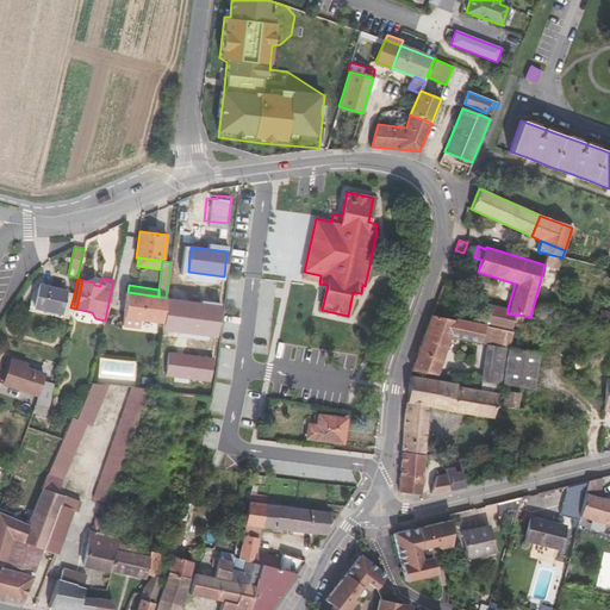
[(62,313),(67,292),(39,286),(35,306),(62,313)]
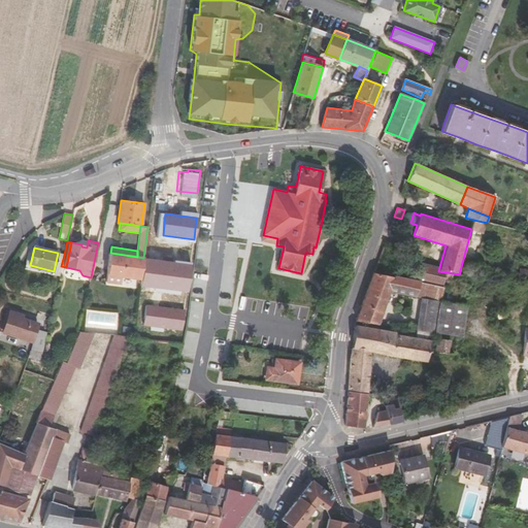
[(54,274),(59,276),(61,266),(64,255),(58,253),(54,271),(54,274)]
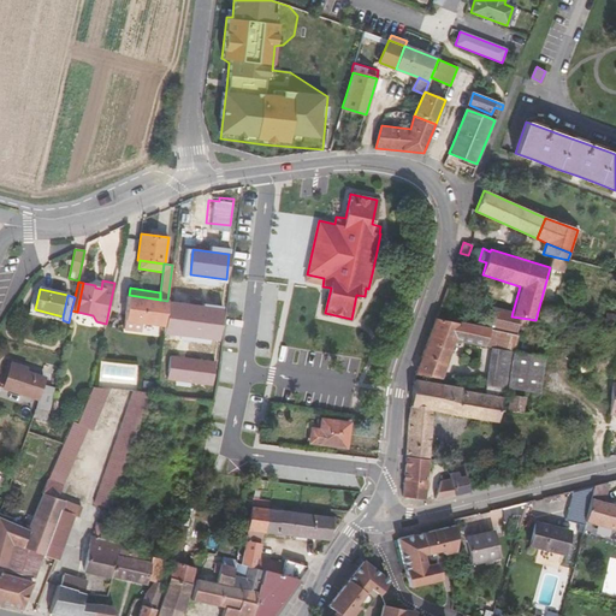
[(160,300),(129,295),(124,329),(141,331),(142,323),(164,325),(167,301),(160,300)]
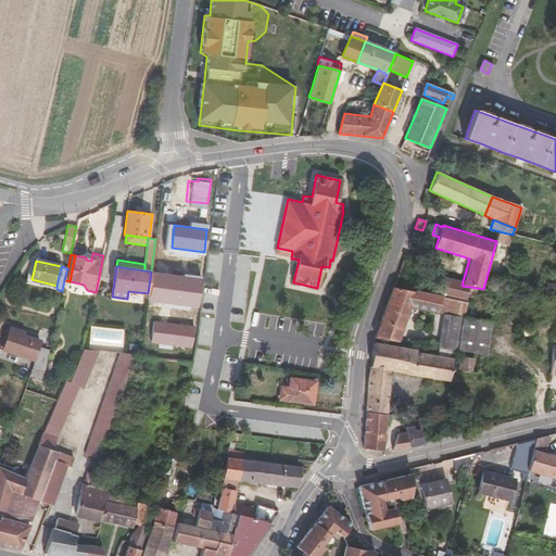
[(148,300),(197,307),(201,278),(151,272),(148,293),(148,300)]
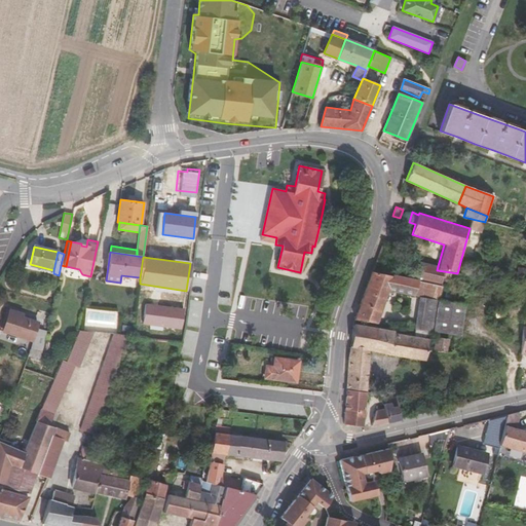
[(417,261),(413,279),(418,280),(441,285),(444,271),(437,270),(438,266),(417,261)]
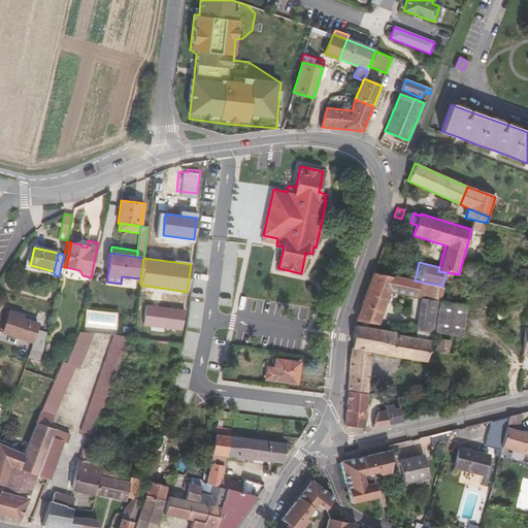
[(397,270),(375,266),(373,273),(395,277),(396,276),(397,270)]
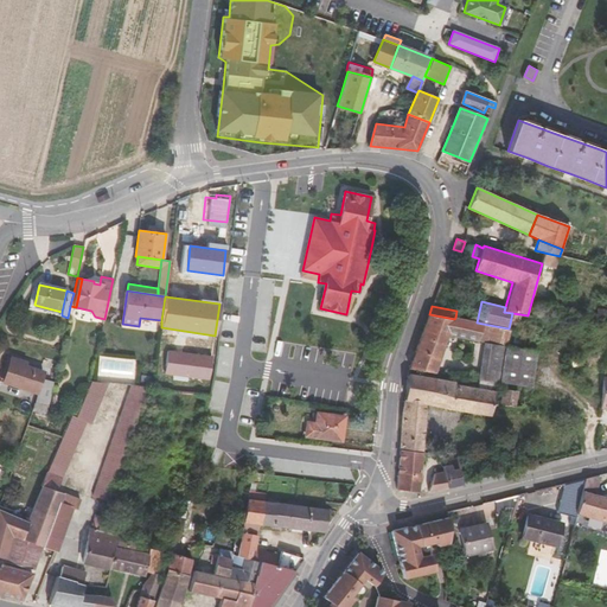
[(415,352),(440,360),(448,336),(477,342),(483,324),(477,323),(455,318),(454,319),(429,314),(415,352)]
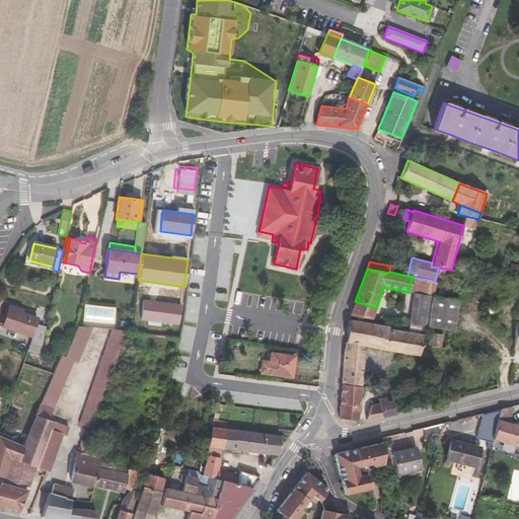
[(122,272),(120,280),(131,283),(133,275),(122,272)]
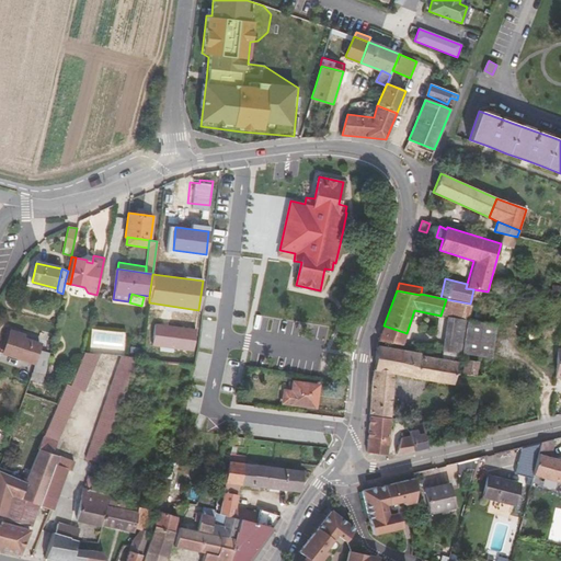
[(441,316),(446,317),(467,320),(470,304),(446,299),(441,316)]
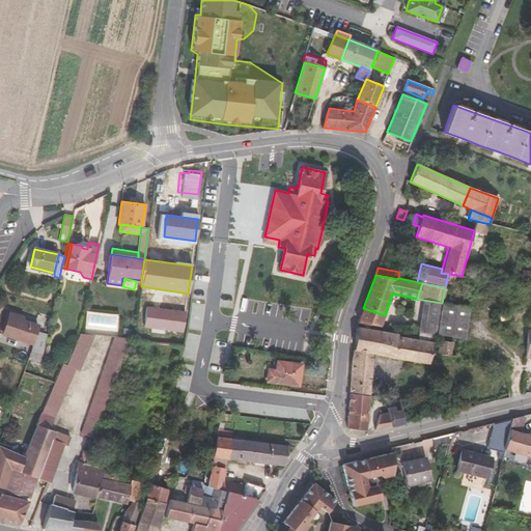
[(435,335),(437,335),(442,303),(422,300),(418,332),(435,335)]
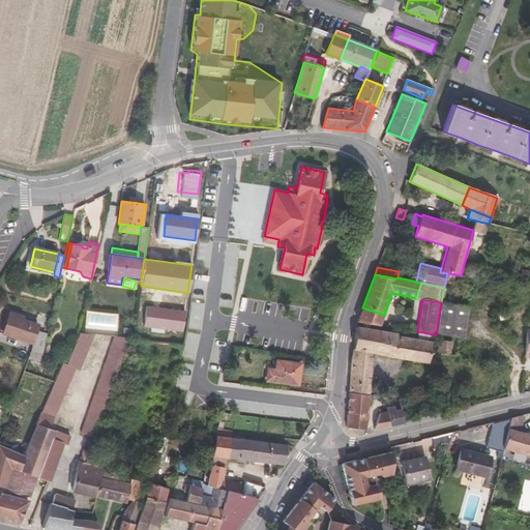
[(469,306),(441,302),(436,334),(464,339),(469,306)]
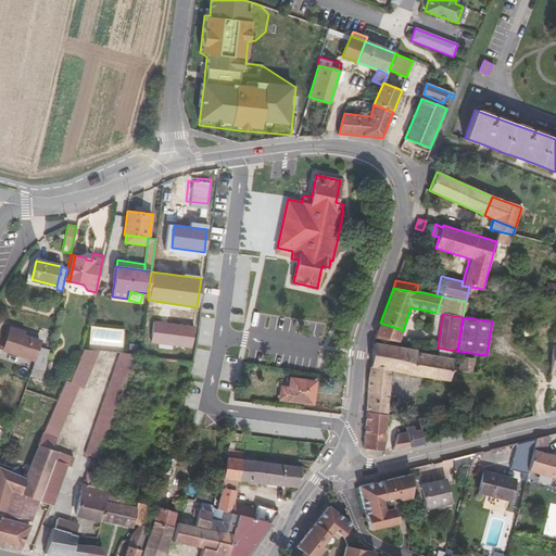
[(190,348),(193,327),(152,321),(150,342),(190,348)]
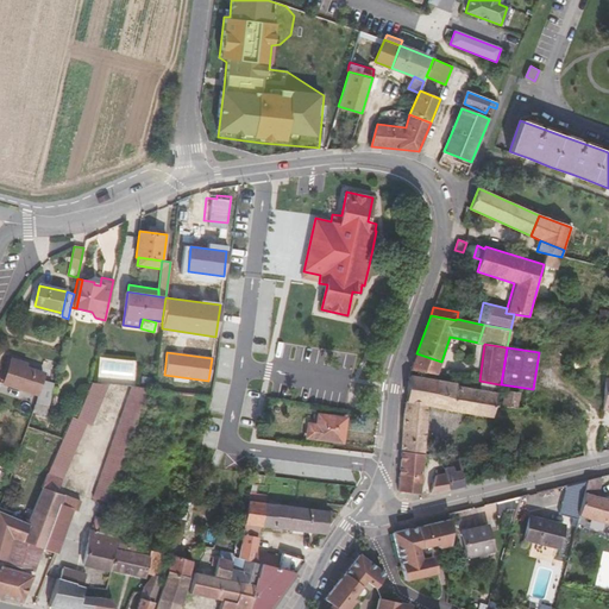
[(437,375),(441,362),(416,353),(410,370),(437,375)]
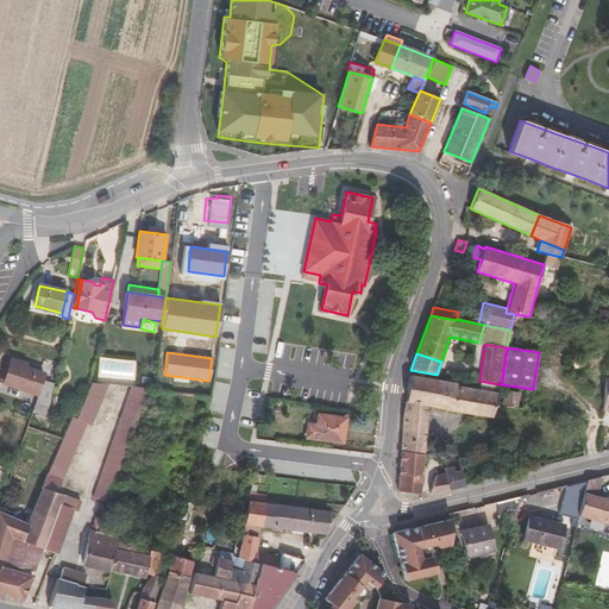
[(37,394),(42,378),(43,374),(26,368),(27,364),(12,359),(5,383),(37,394)]
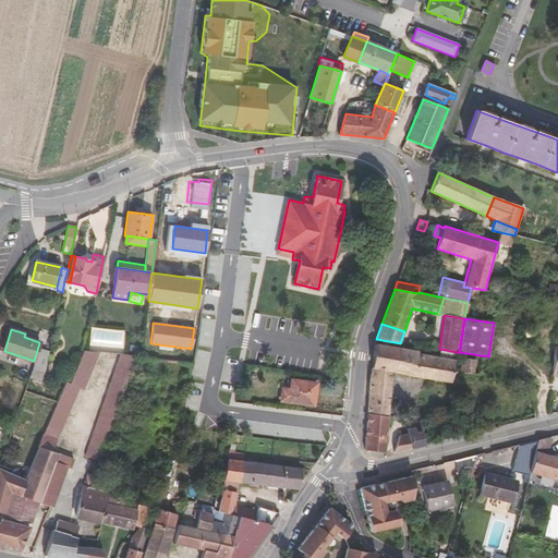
[(413,338),(412,346),(431,348),(431,342),(427,341),(427,338),(419,336),(413,338)]
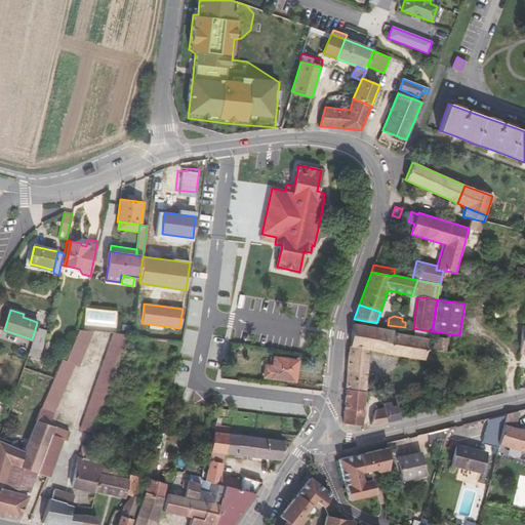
[(393,331),(354,324),(350,350),(347,390),(365,392),(369,350),(394,355),(423,359),(426,350),(429,339),(393,332),(393,331)]
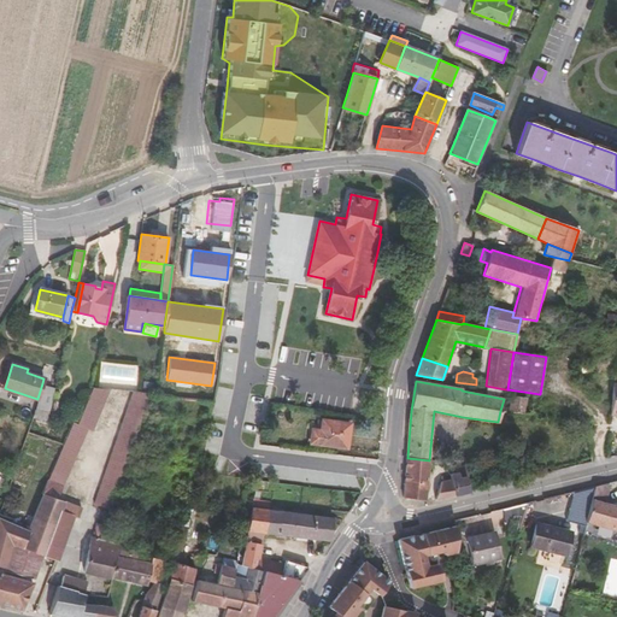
[(54,388),(42,383),(37,399),(39,399),(36,409),(48,412),(54,388)]
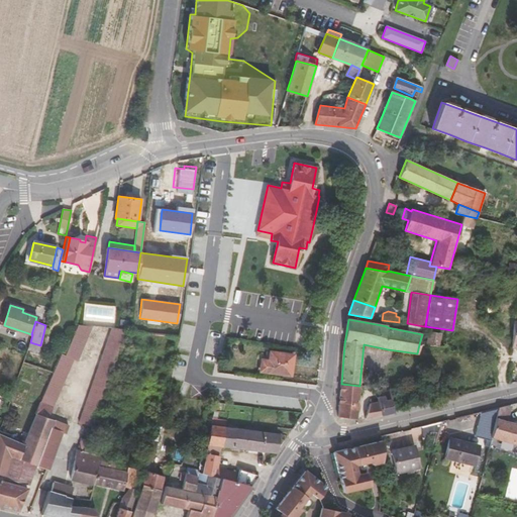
[(62,351),(22,444),(24,445),(18,459),(34,464),(47,426),(62,431),(62,432),(66,434),(69,425),(48,418),(53,408),(53,407),(74,357),(81,360),(95,326),(78,324),(66,352),(62,351)]
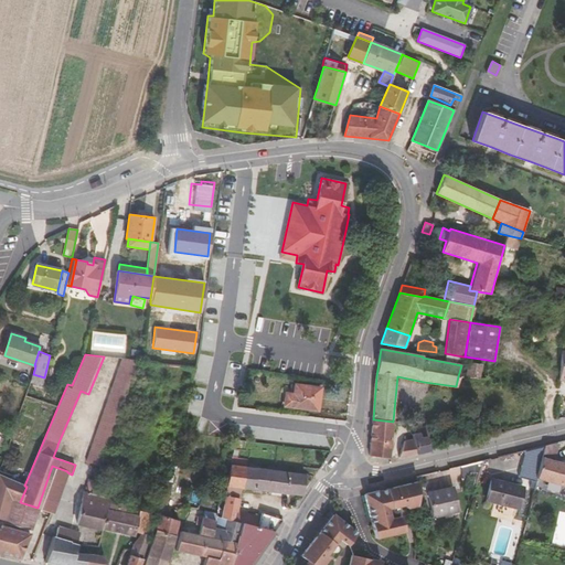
[(123,358),(88,457),(86,460),(100,465),(102,461),(137,362),(138,359),(123,358)]
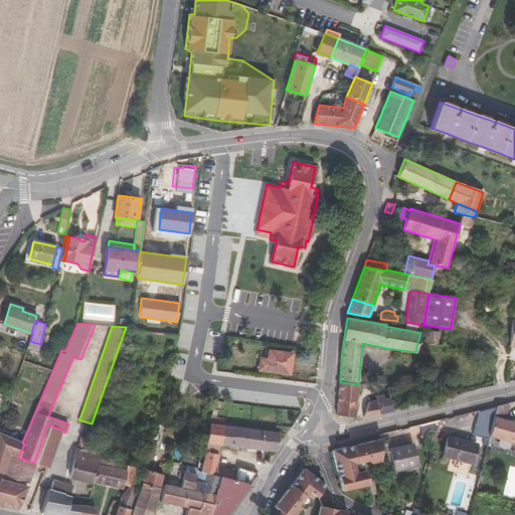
[(425,330),(422,343),(437,346),(440,333),(425,330)]
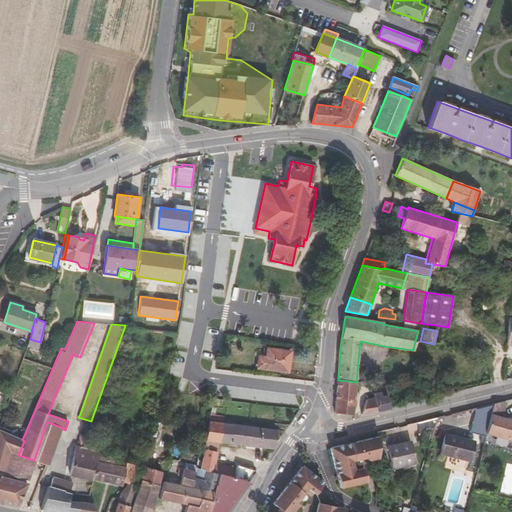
[(29,339),(27,346),(39,350),(40,342),(30,339),(29,339)]
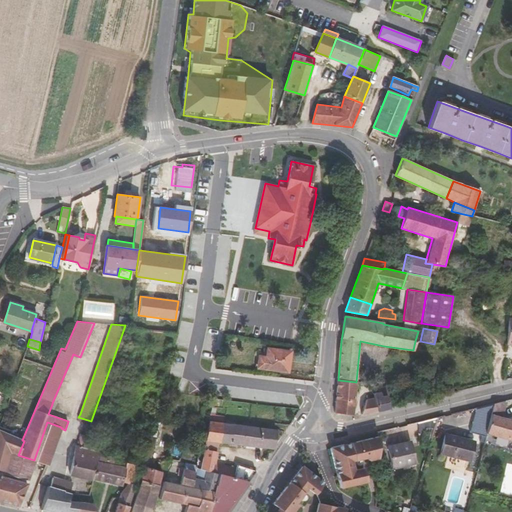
[(259,357),(258,367),(288,371),(291,352),(268,349),(267,358),(259,357)]
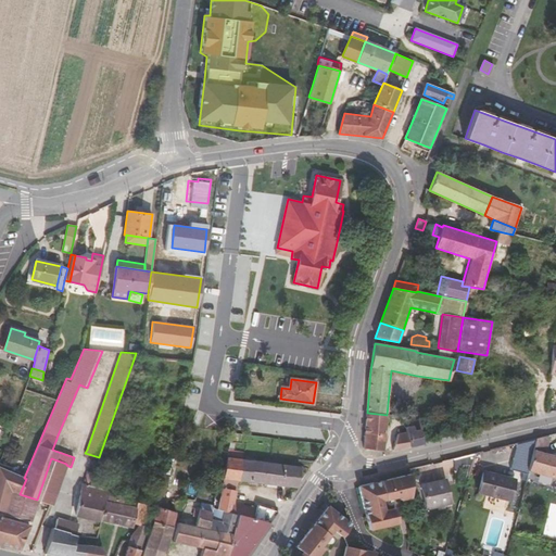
[(364,449),(383,451),(387,415),(367,413),(364,449)]
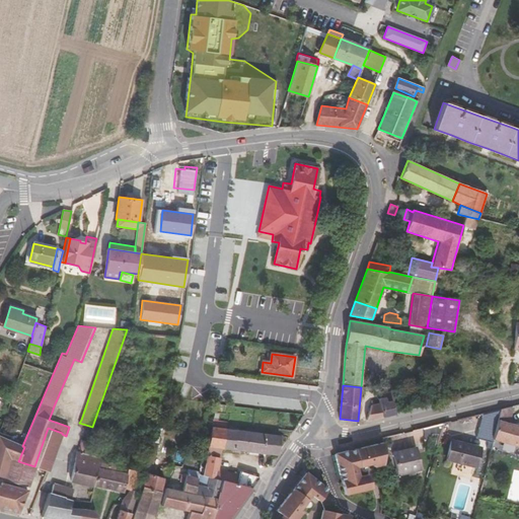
[(384,396),(378,398),(378,403),(381,417),(394,414),(392,400),(385,401),(384,396)]
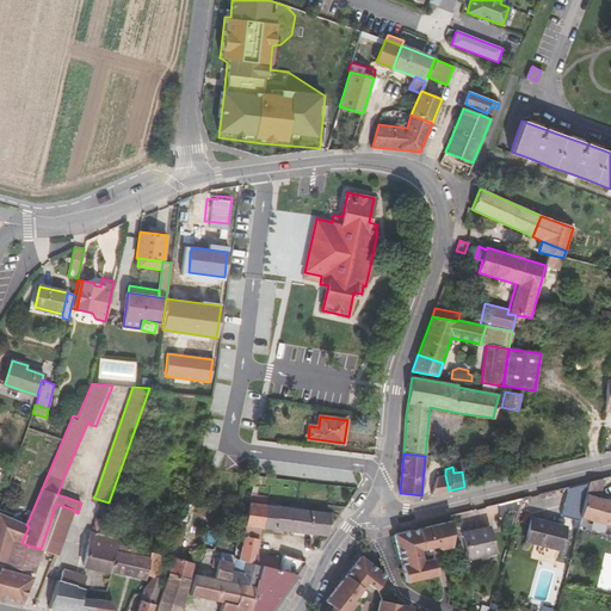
[(432,495),(449,491),(445,475),(437,476),(432,495)]
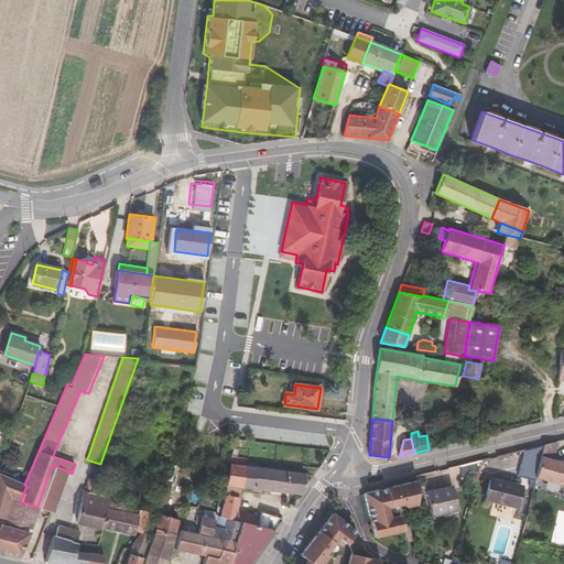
[(238,457),(242,440),(236,440),(231,456),(238,457)]
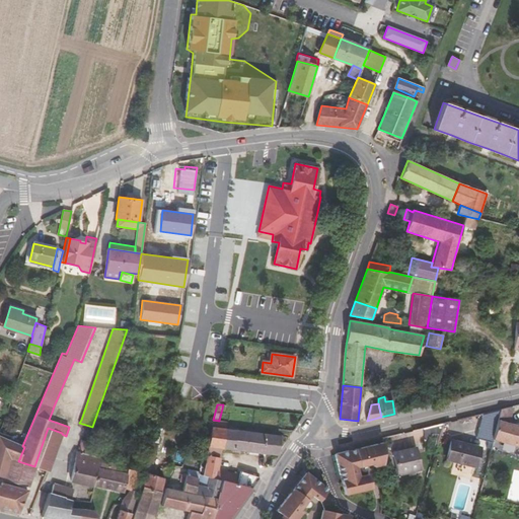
[(511,423),(513,414),(514,404),(501,409),(498,420),(511,423)]
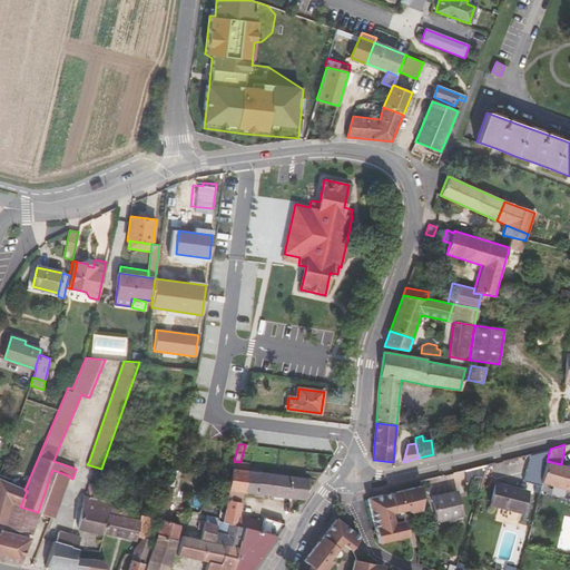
[(182,459),(174,457),(166,485),(166,487),(174,489),(182,459)]
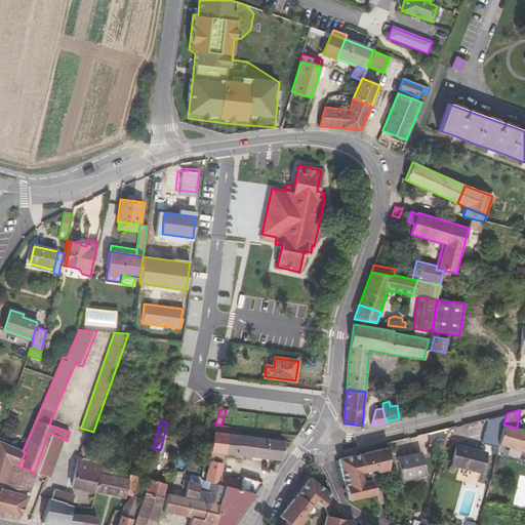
[(213,433),(210,452),(205,481),(211,483),(213,483),(226,486),(237,489),(239,480),(221,475),(224,454),(281,460),(283,441),(229,434),(230,427),(221,426),(215,425),(213,433)]
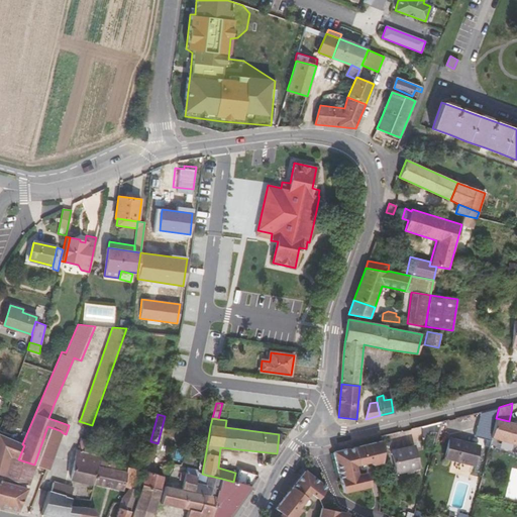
[(516,423),(509,421),(496,418),(491,438),(516,444),(516,423)]
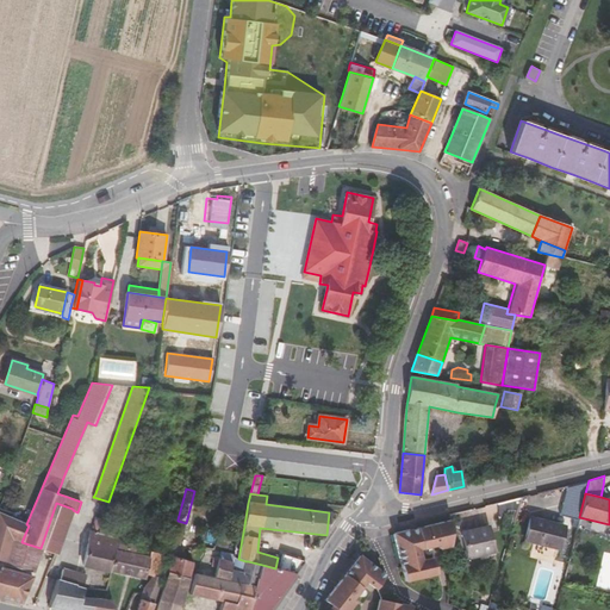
[(500,518),(515,516),(522,496),(499,502),(500,518)]
